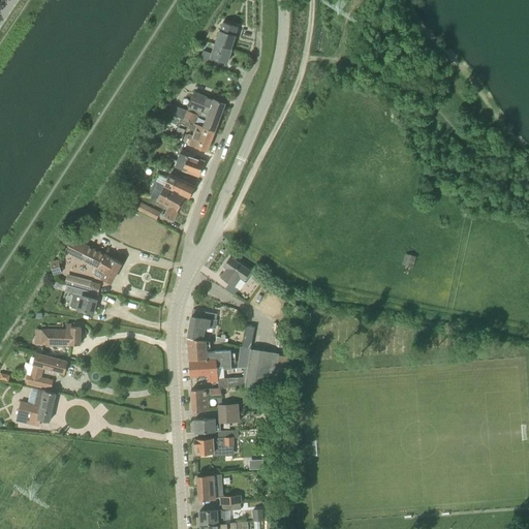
[(235,34),(237,29),(222,24),(220,30),(218,29),(214,43),(231,48),(236,34),(235,34)]
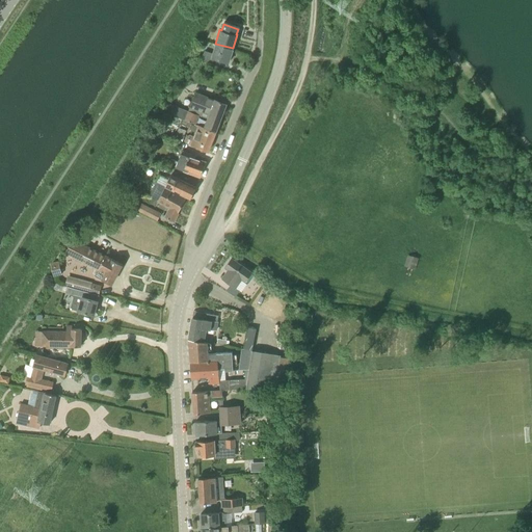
[(228,62),(233,49),(232,49),(233,48),(215,44),(213,53),(204,51),(201,58),(212,63),(213,57),(228,62)]
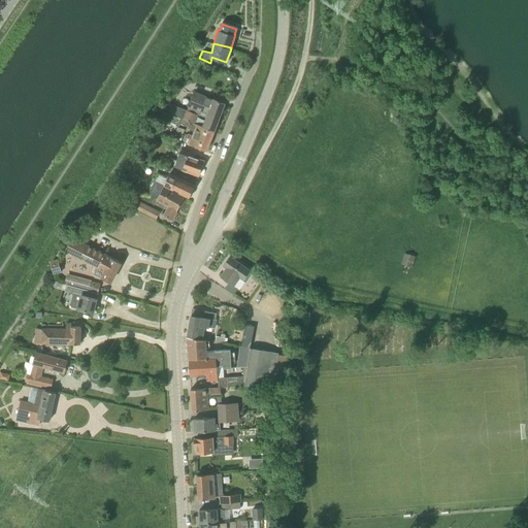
[(213,99),(194,91),(187,108),(198,112),(197,113),(206,117),(203,125),(196,122),(196,124),(213,131),(224,103),(213,99)]
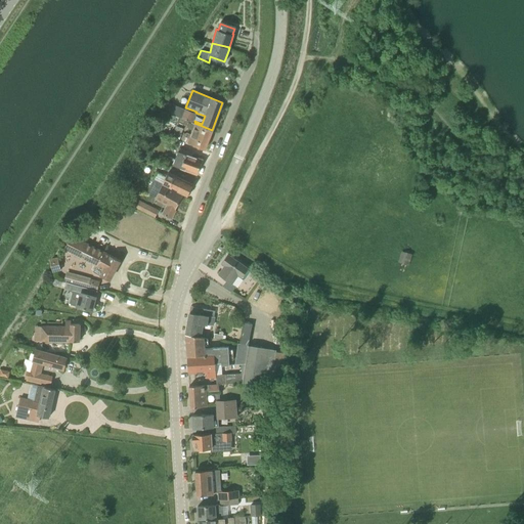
[(192,122),(195,113),(184,108),(181,117),(192,122)]
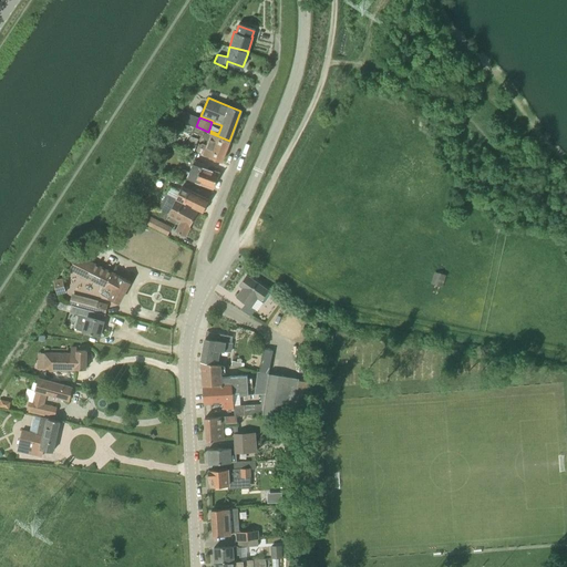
[(229,141),(210,133),(206,144),(202,143),(197,145),(195,151),(205,154),(204,155),(222,161),(229,141)]
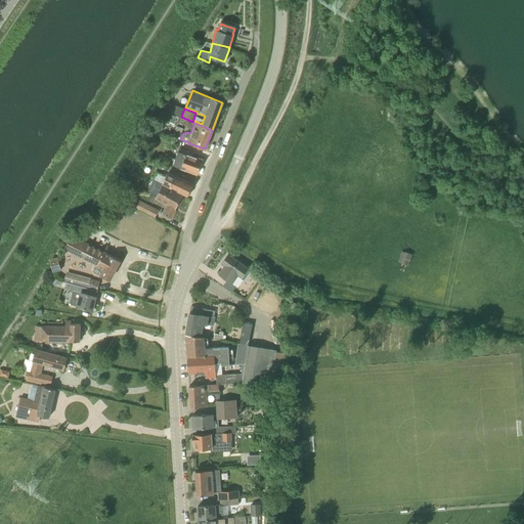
[(193,153),(179,147),(178,150),(173,164),(197,173),(202,160),(191,157),(193,153)]
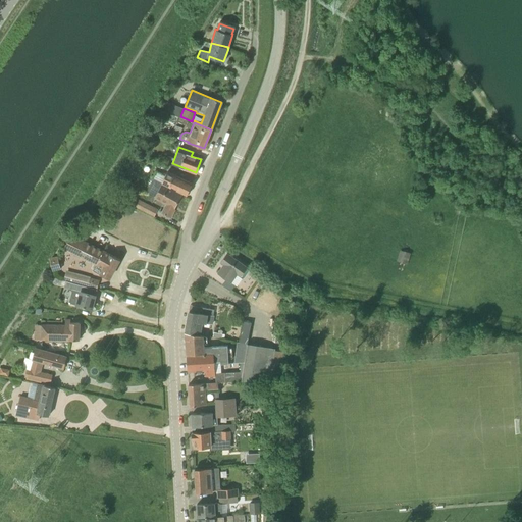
[(167,171),(165,176),(161,183),(183,193),(183,192),(187,195),(187,194),(189,193),(191,190),(190,189),(193,184),(167,171)]
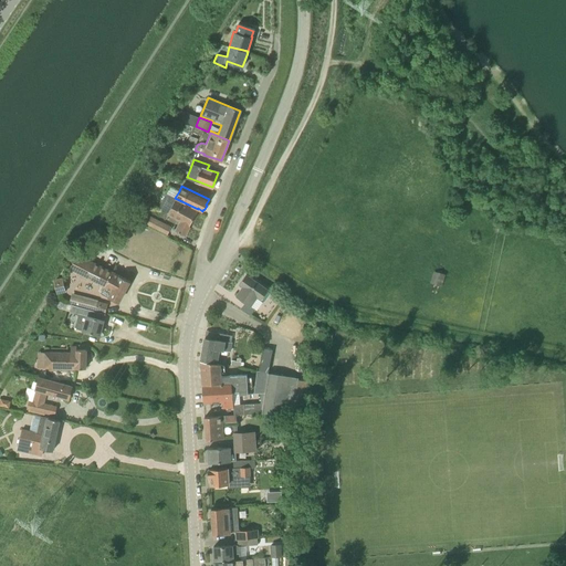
[(168,212),(175,199),(166,195),(160,205),(159,208),(168,212)]
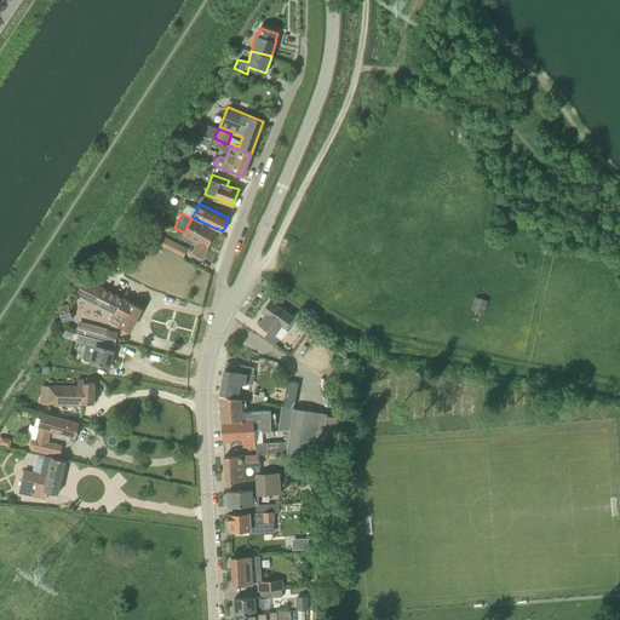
[(191,217),(191,218),(184,233),(197,240),(196,242),(191,252),(202,258),(207,247),(217,229),(191,217)]
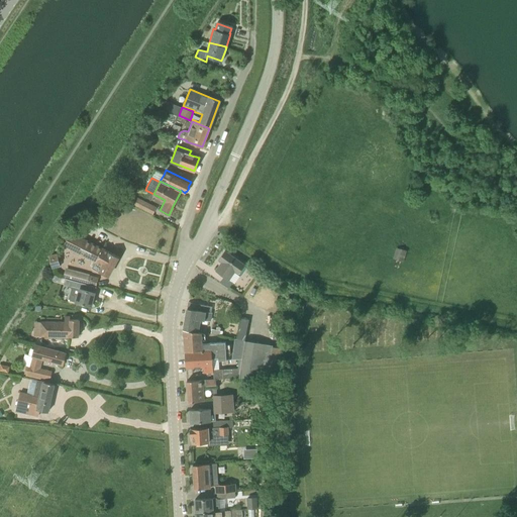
[(133,196),(126,193),(123,199),(127,201),(130,202),(133,196)]
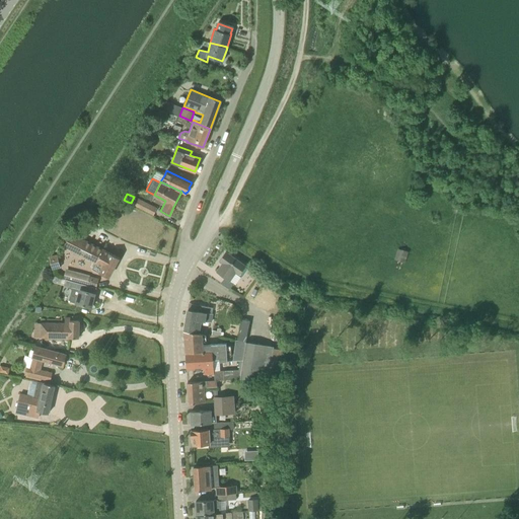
[(157,207),(139,198),(135,206),(153,215),(157,207)]
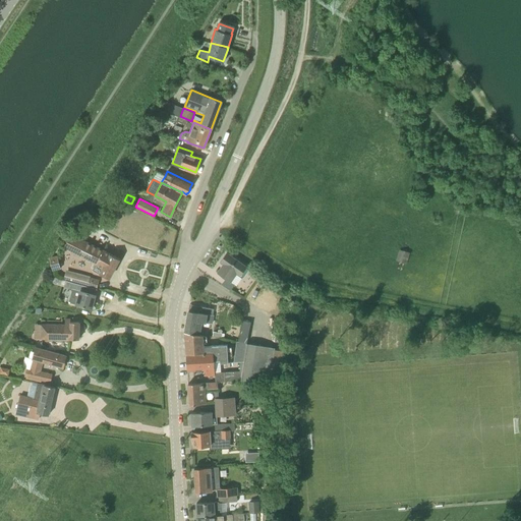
[(94,270),(100,273),(108,278),(119,258),(104,251),(104,250),(71,234),(63,248),(85,259),(96,265),(94,270)]
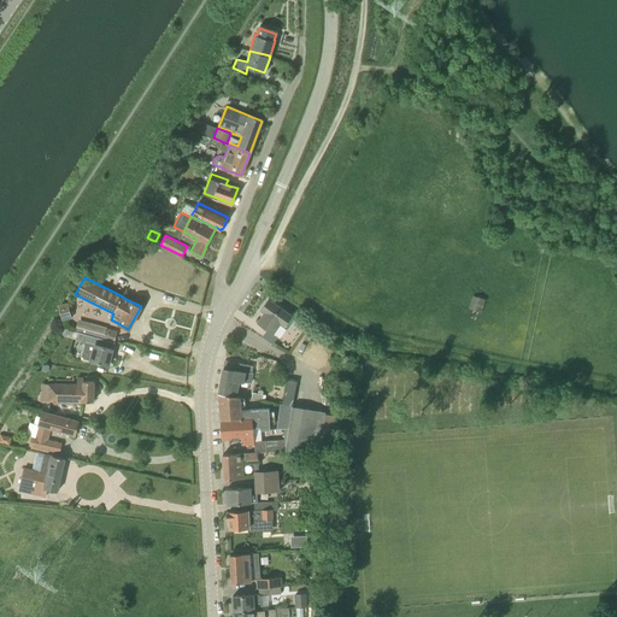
[(474,293),(471,307),(483,310),(486,295),(474,293)]
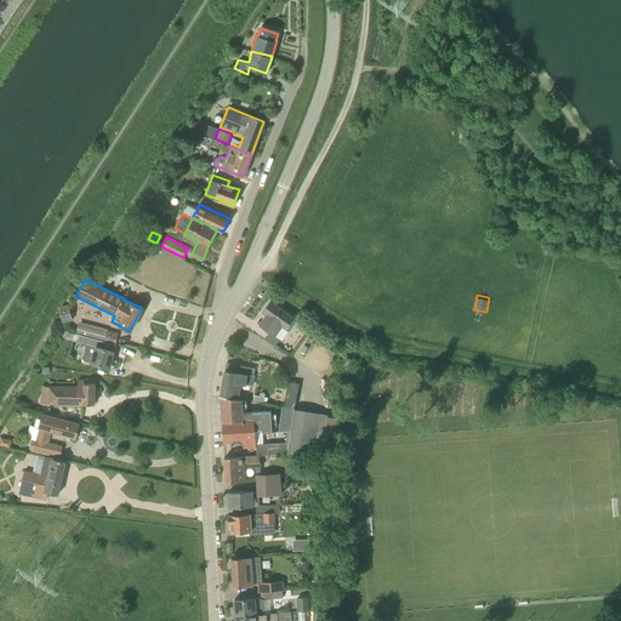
[(286,329),(294,318),(269,301),(262,312),(266,315),(258,325),(268,332),(263,339),(274,346),(279,339),(274,336),(281,326),(286,329)]
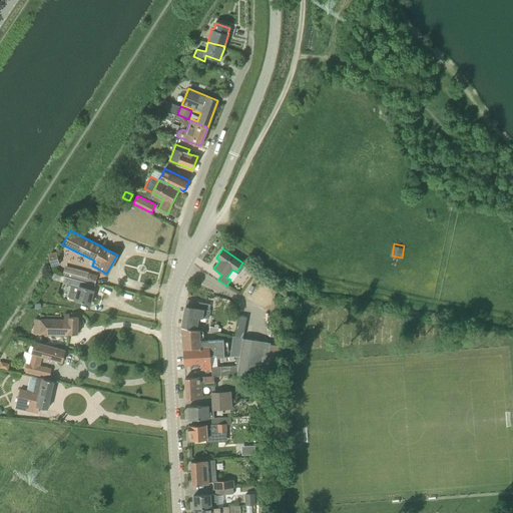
[(51,266),(59,264),(55,251),(49,254),(51,266)]
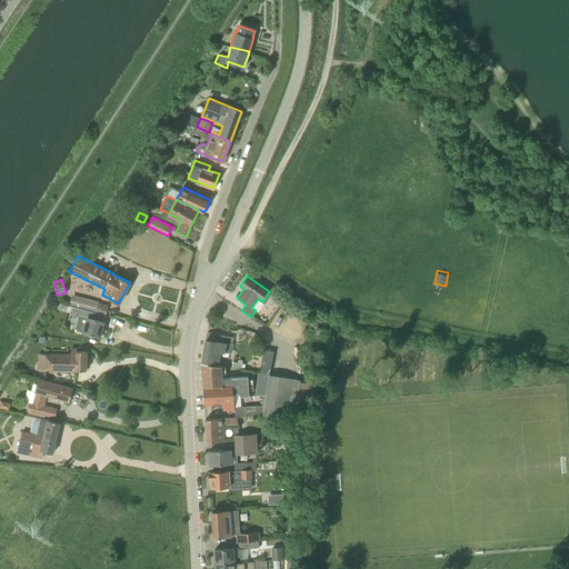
[(72,295),(70,306),(71,306),(79,308),(81,298),(72,295)]
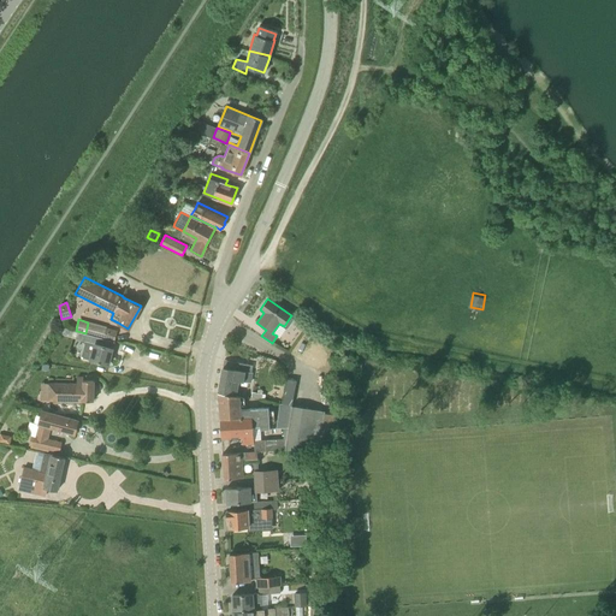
[(111,329),(107,327),(104,338),(106,338),(113,341),(117,331),(111,329)]
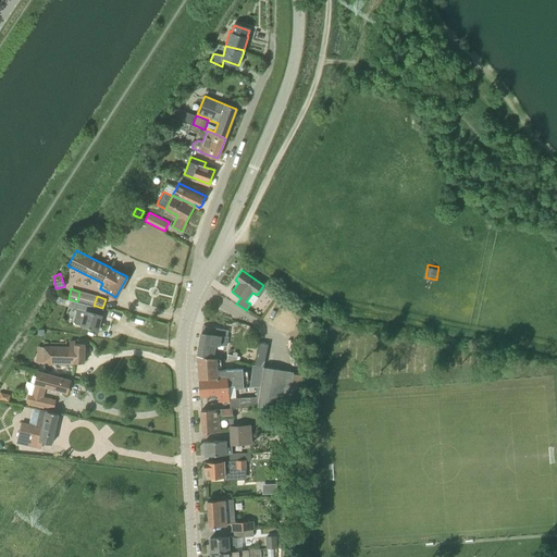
[(98,330),(101,314),(94,312),(96,306),(94,306),(78,301),(77,301),(70,299),(69,306),(77,308),(73,323),(98,330)]
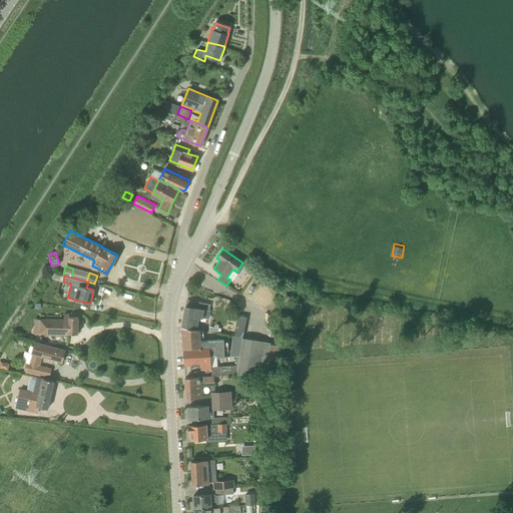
[(208,319),(209,310),(185,306),(181,328),(195,330),(197,317),(208,319)]
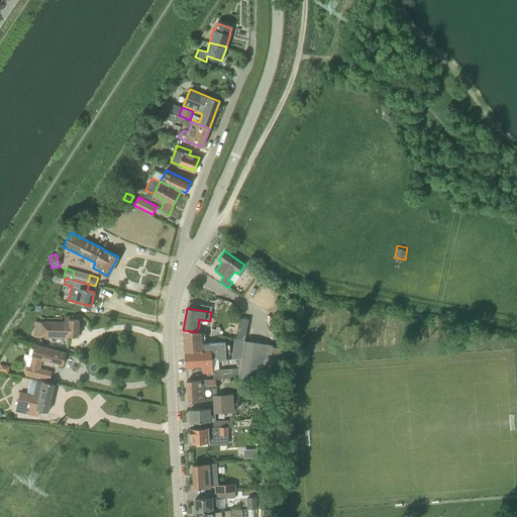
[(245,340),(248,319),(240,317),(236,338),(245,340)]
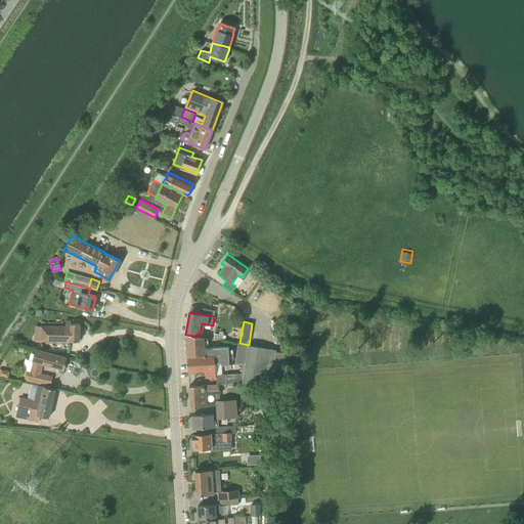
[(80,341),(80,323),(66,323),(66,324),(40,324),(35,324),(35,338),(40,339),(40,341),(70,342),(70,341),(80,341)]
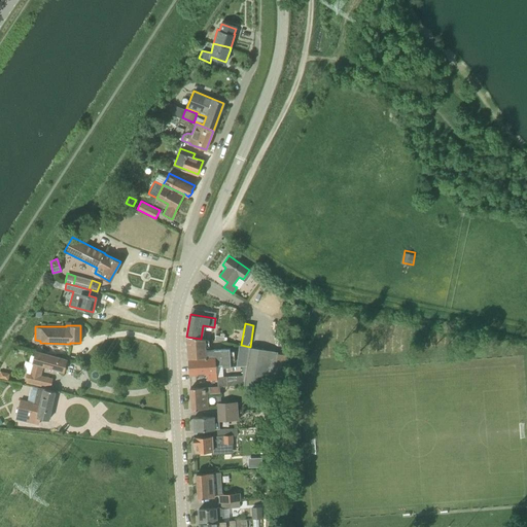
[(208,340),(201,339),(186,337),(189,370),(198,370),(197,365),(215,364),(215,367),(216,367),(216,364),(222,364),(222,366),(233,366),(233,363),(236,362),(235,349),(232,349),(232,347),(209,348),(208,346),(211,345),(211,339),(208,340)]
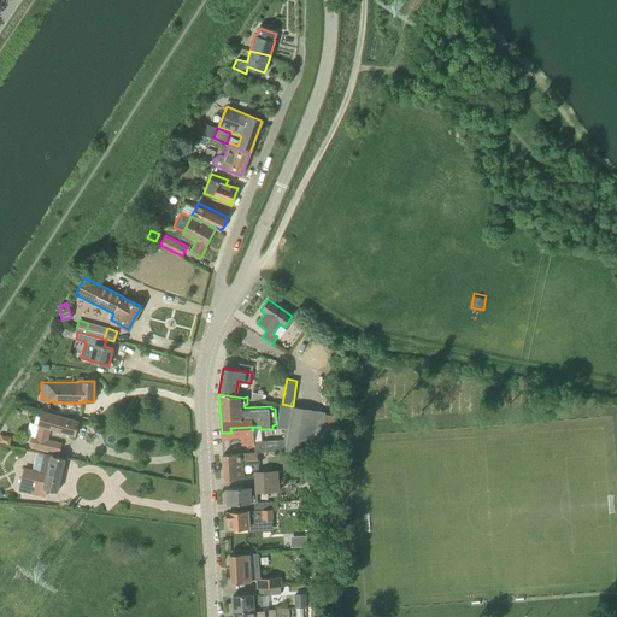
[(319,448),(325,411),(293,406),(282,404),(281,404),(278,427),(291,424),(289,439),(287,450),(319,448)]
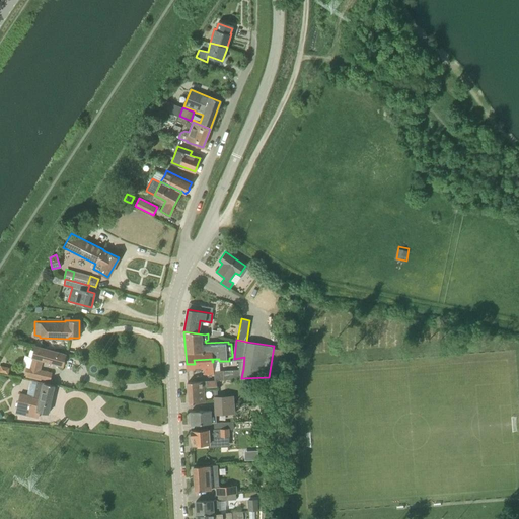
[(64,366),(67,354),(36,346),(33,357),(30,368),(27,367),(26,374),(51,380),(52,373),(40,370),(43,360),(64,366)]
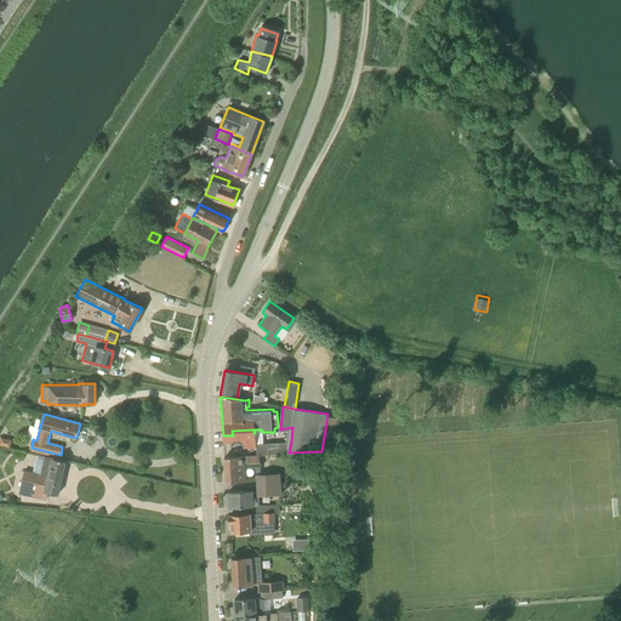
[(254,433),(254,429),(232,431),(233,436),(223,436),(223,440),(244,439),(244,448),(256,448),(256,455),(289,453),(291,442),(256,444),(255,433),(254,433)]
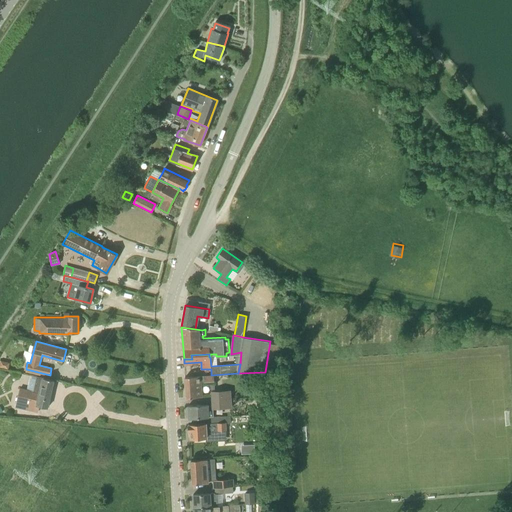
[(9,363),(0,360),(0,368),(8,369),(9,363)]
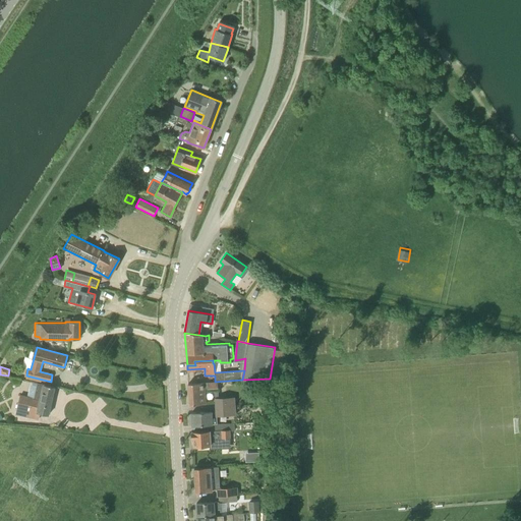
[(207,390),(216,389),(215,382),(206,382),(207,390)]
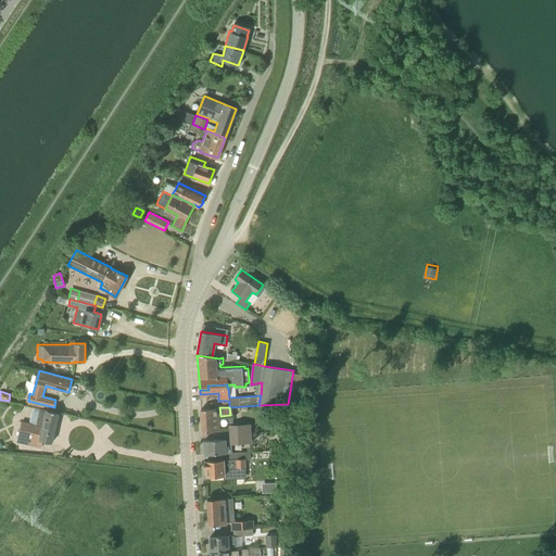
[(203,432),(219,430),(218,408),(201,409),(203,432)]
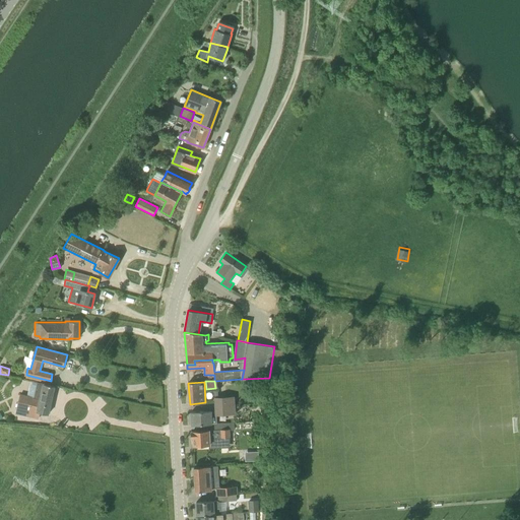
[(43,384),(38,383),(34,397),(17,393),(14,407),(16,407),(14,413),(39,419),(40,412),(49,414),(55,386),(43,383),(43,384)]
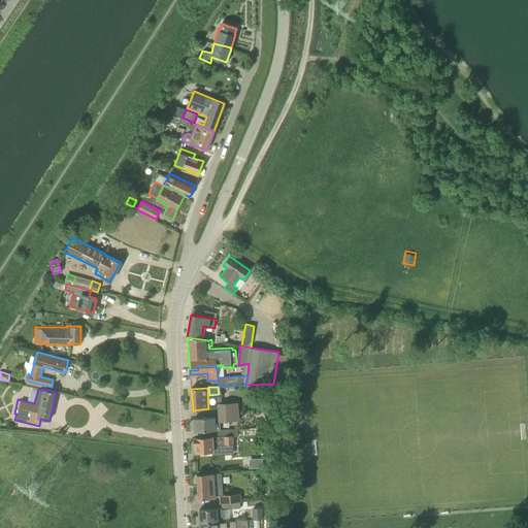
[(219,411),(237,410),(237,401),(218,402),(219,411)]
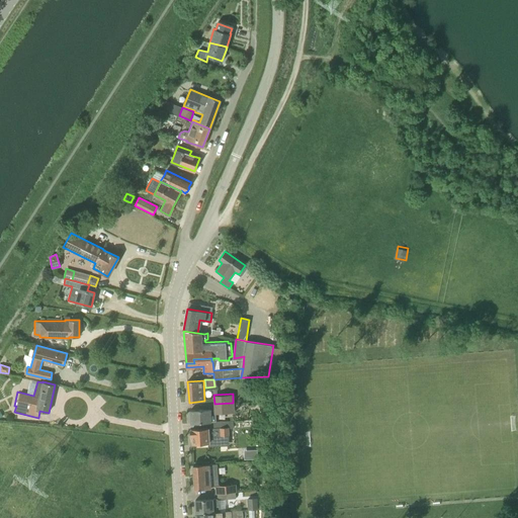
[(234,411),(233,403),(214,404),(214,409),(210,409),(191,410),(191,411),(192,411),(193,422),(192,422),(192,423),(209,422),(233,421),(233,420),(229,421),(229,418),(216,419),(216,412),(234,411)]
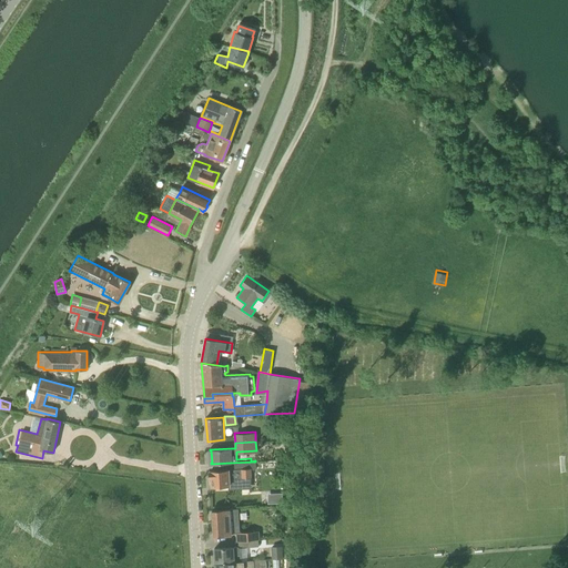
[(230,478),(251,477),(251,469),(255,469),(255,462),(230,463),(230,469),(210,470),(210,477),(211,477),(211,479),(210,480),(210,484),(211,485),(212,486),(230,485),(230,478)]
